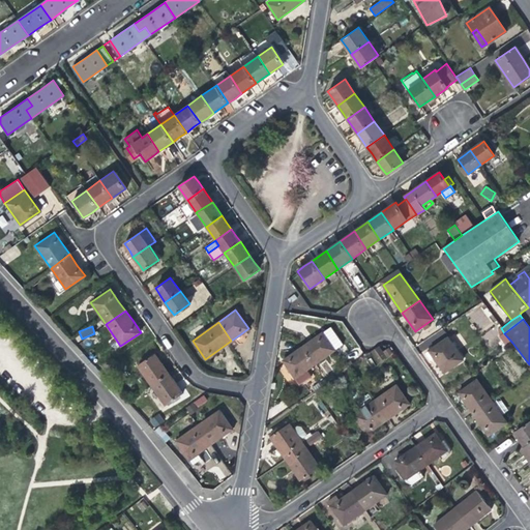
[(316,336),(302,347),(315,363),(344,343),(332,326),(316,336)]
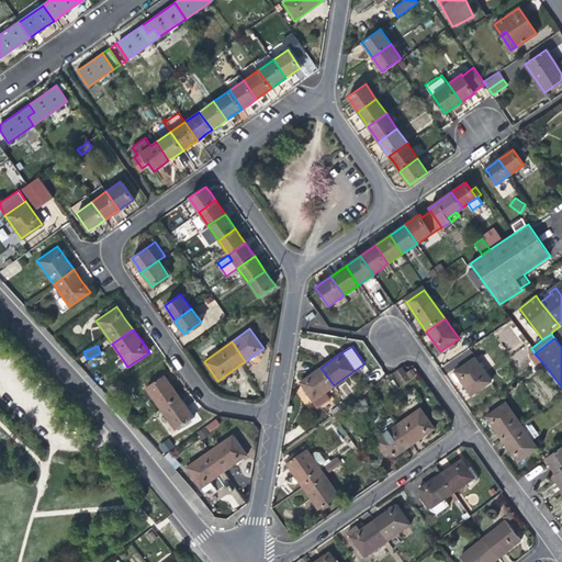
[(459,367),(473,356),(469,350),(454,361),(459,367)]
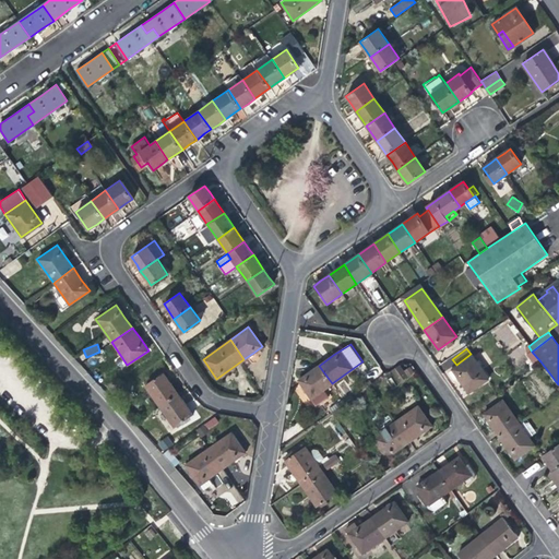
[(468,393),(488,379),(472,356),(452,370),(460,381),(468,393)]
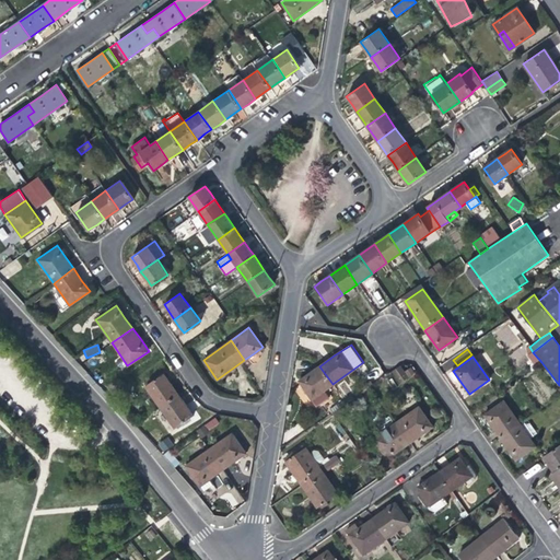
[(409,376),(400,364),(393,371),(400,383),(409,376)]
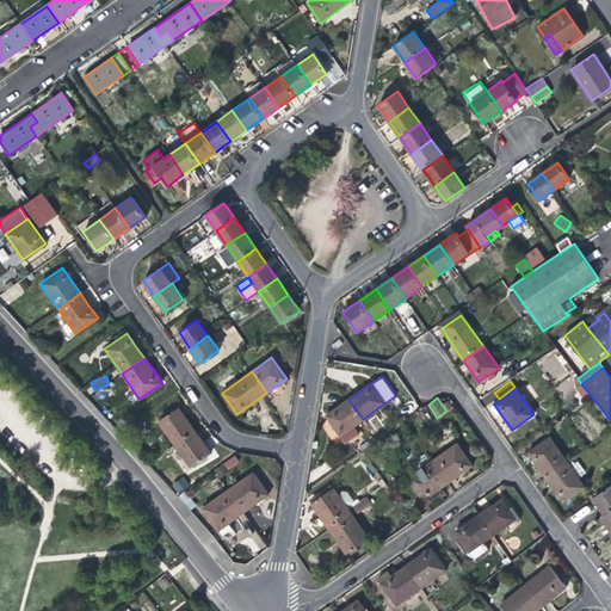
[(353,426),(363,419),(349,400),(339,407),(326,415),(345,443),(358,433),(353,426)]
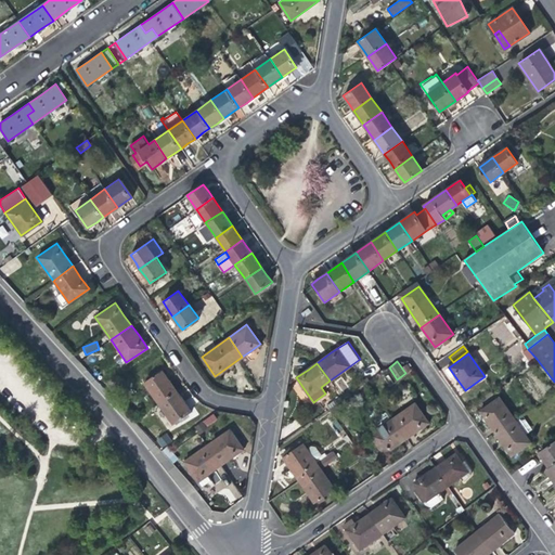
[(144,384),(158,403),(176,391),(170,382),(162,371),(144,384)]
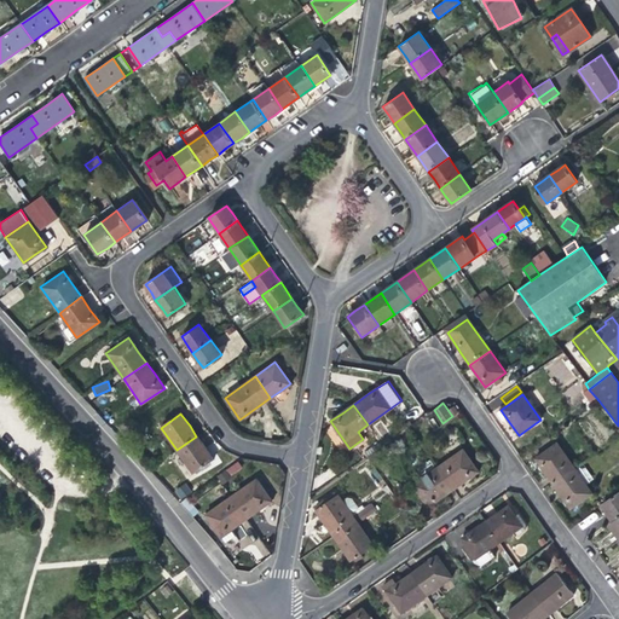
[(204,447),(196,437),(177,450),(192,472),(212,458),(204,447)]
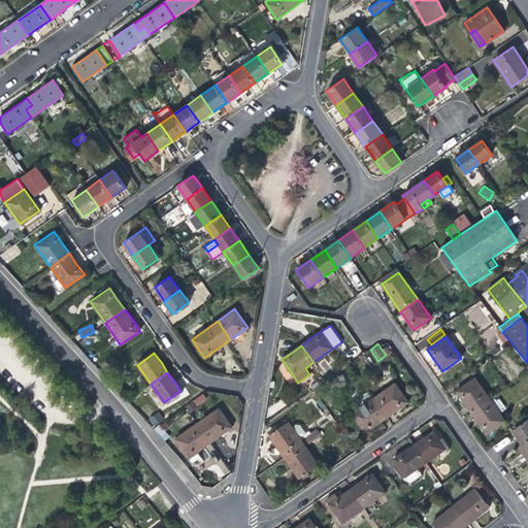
[(465,403),(471,413),(490,400),(474,378),(457,391),(465,403)]
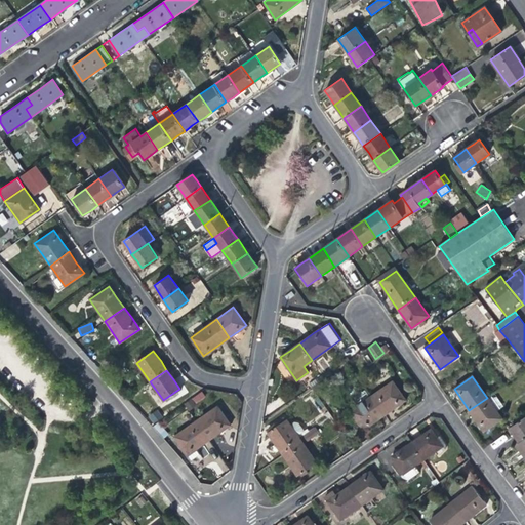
[(392,381),(371,397),(385,415),(395,408),(405,401),(392,381)]
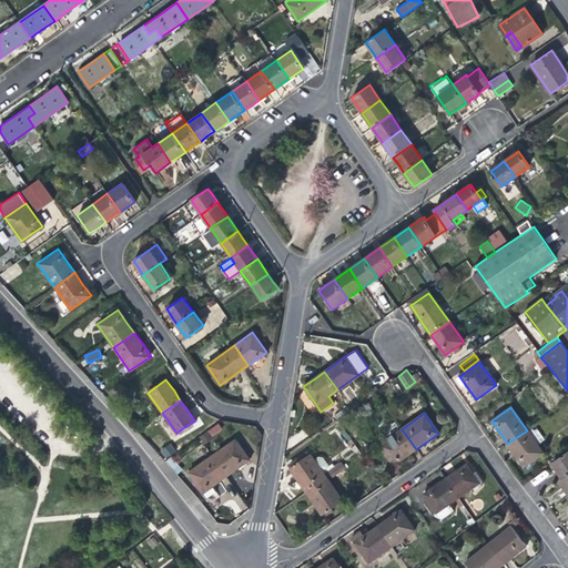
[(213,436),(223,429),(219,423),(209,430),(213,436)]
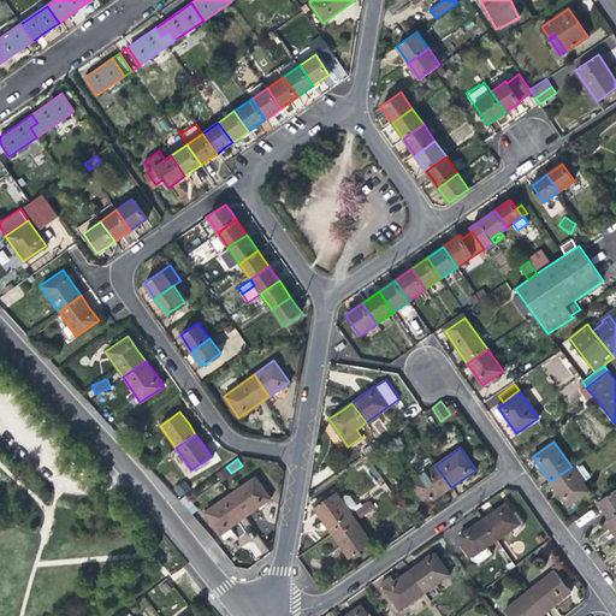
[(415,467),(421,475),(433,467),(428,458),(415,467)]
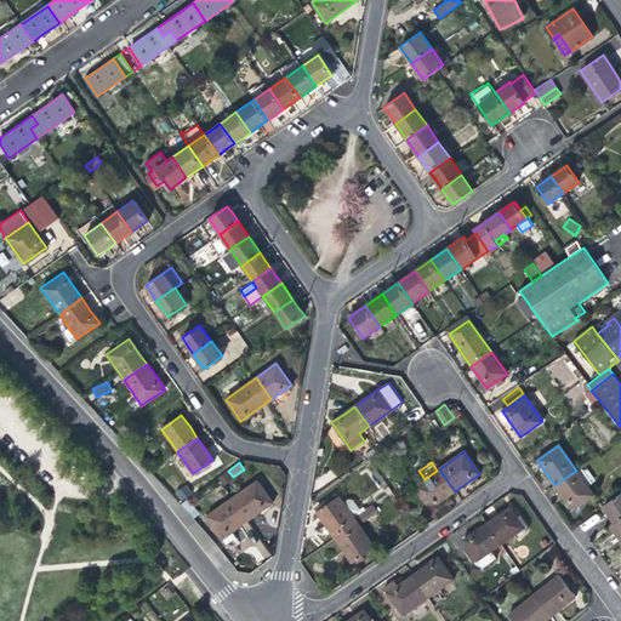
[(443,500),(455,491),(439,469),(437,471),(425,479),(414,486),(429,510),(443,500)]
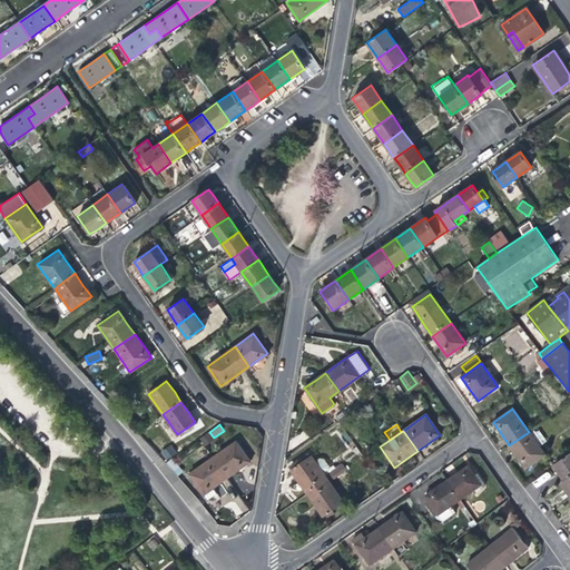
[(544,455),(529,432),(509,445),(518,459),(526,469),(544,455)]
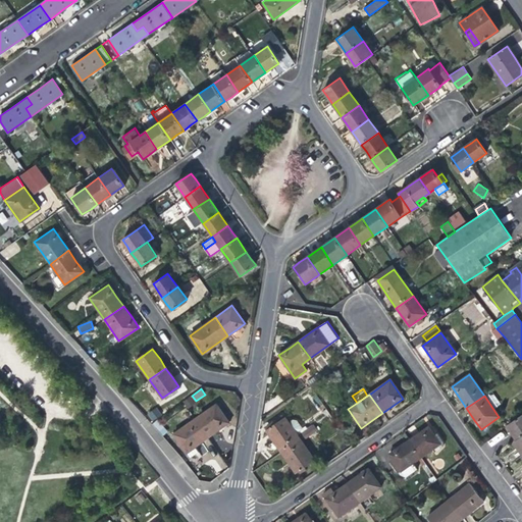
[(215,404),(195,419),(207,437),(219,429),(228,422),(215,404)]
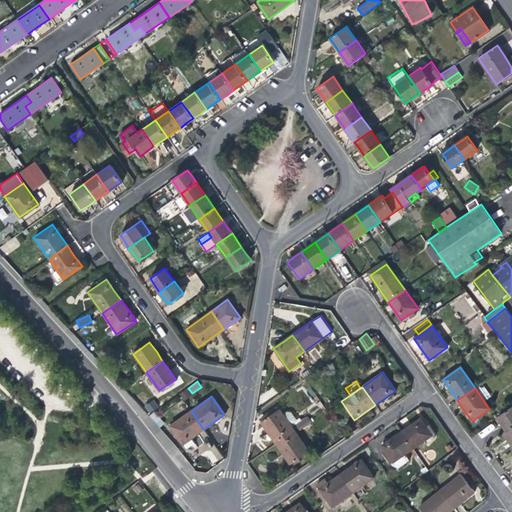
[(149,413),(158,407),(153,399),(144,406),(149,413)]
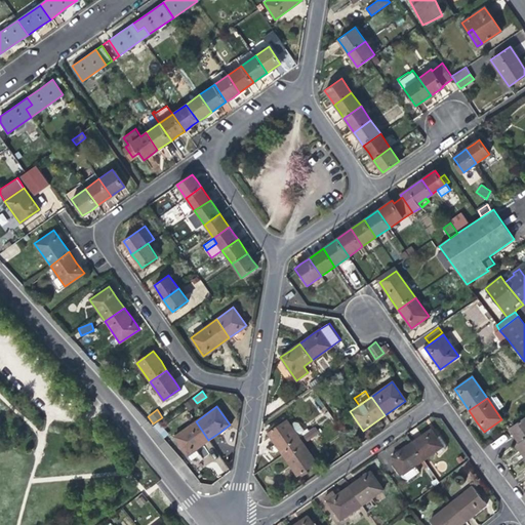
[(275,444),(282,454),(301,441),(297,436),(289,425),(286,418),(267,432),(275,444)]
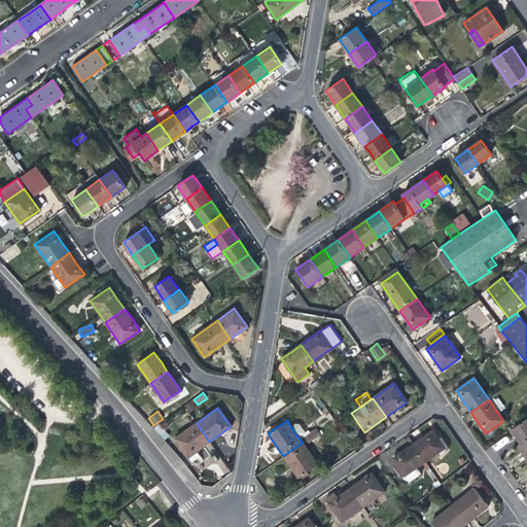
[(517,437),(522,445),(526,441),(526,420),(512,430),(517,437)]
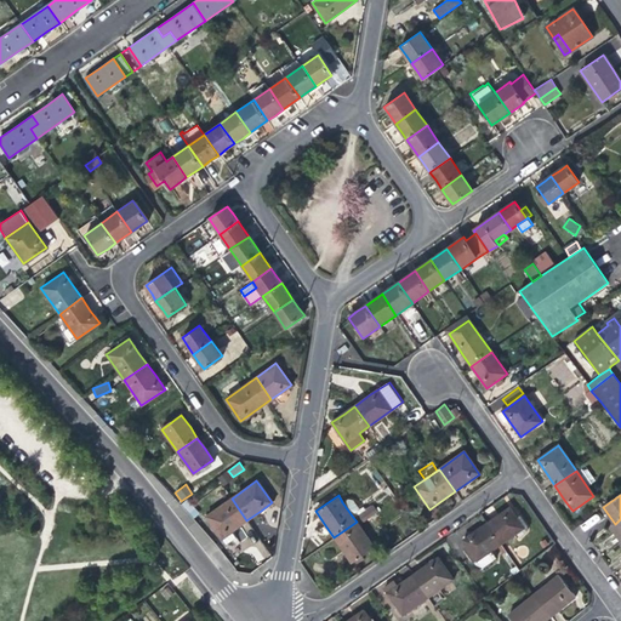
[(239,525),(246,520),(232,499),(206,517),(221,537),(222,537),(228,545),(238,537),(233,530),(239,525)]
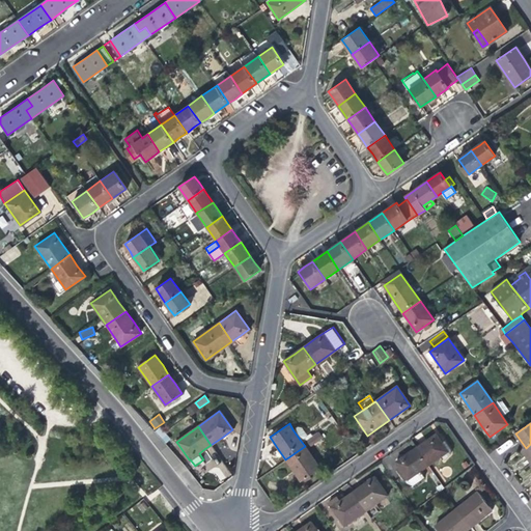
[(292,429),(301,441),(307,436),(301,427),(297,426),(292,429)]
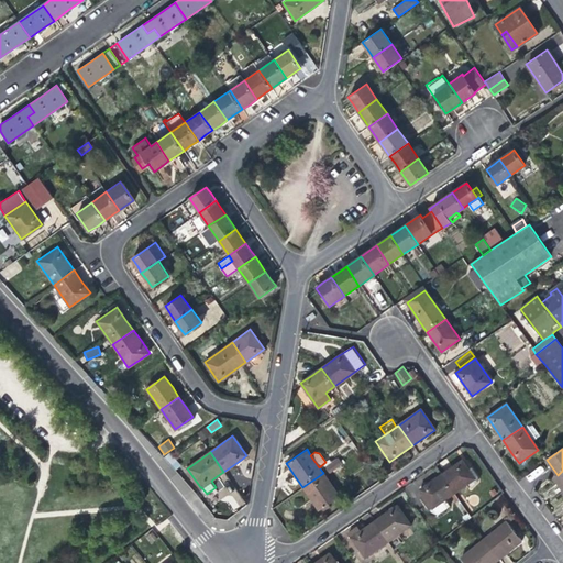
[(326,462),(319,467),(323,473),(340,461),(335,455),(326,462)]
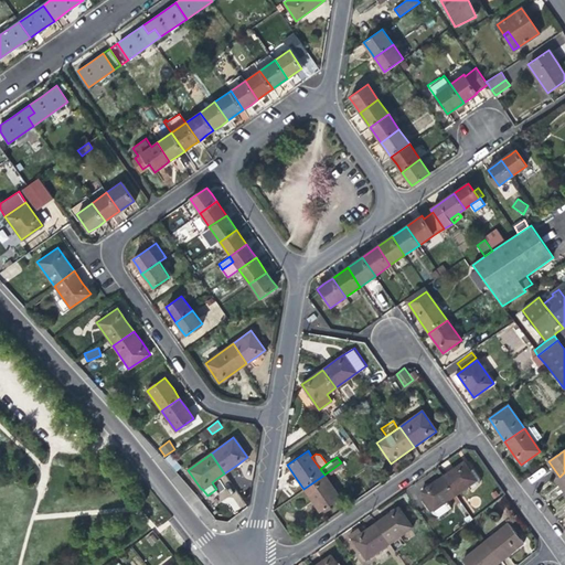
[(455,469),(444,477),(457,496),(472,486),(475,490),(482,484),(481,479),(475,470),(471,471),(465,462),(455,469)]
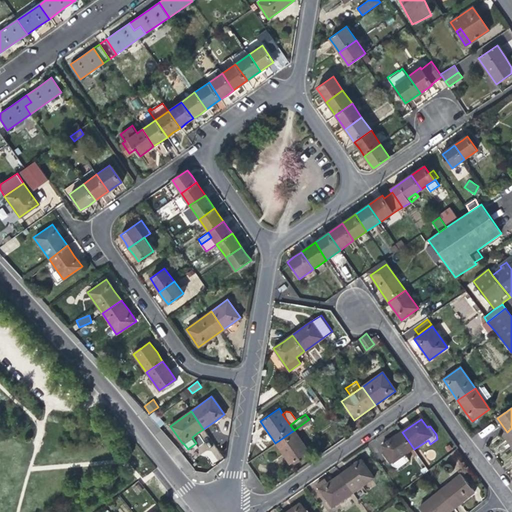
[(309,451),(294,430),(275,443),(290,464),(301,457),(309,451)]
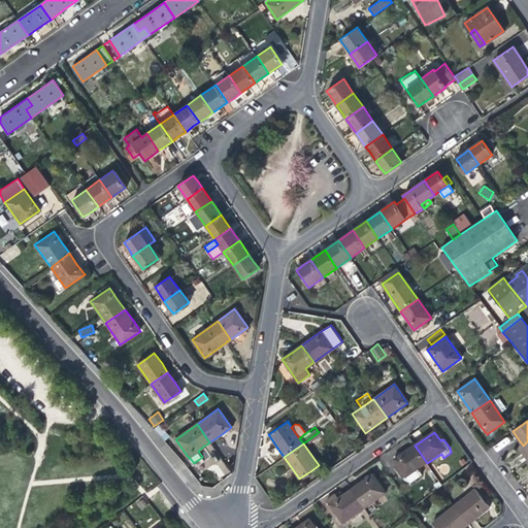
[(419,469),(427,463),(415,446),(405,452),(394,460),(395,462),(392,464),(400,476),(409,482),(421,473),(419,469)]
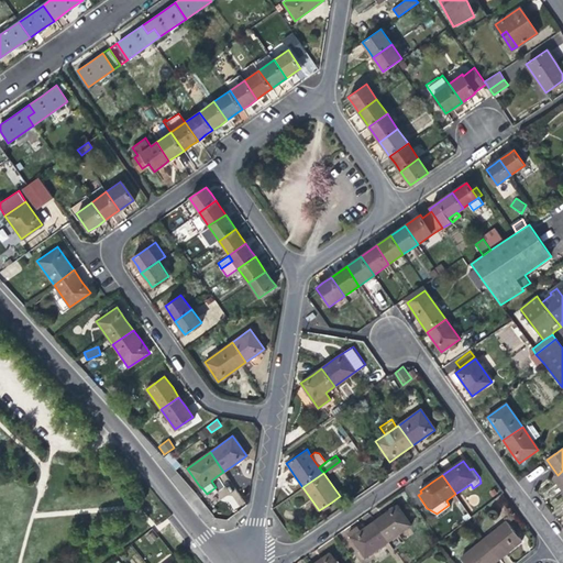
[(388,514),(376,521),(389,541),(411,526),(398,506),(388,514)]
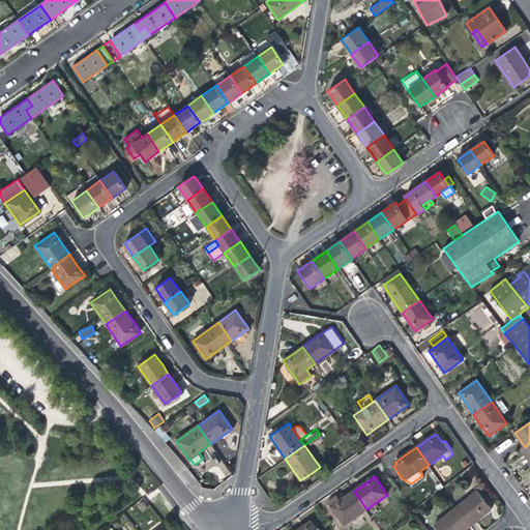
[(345,525),(366,509),(354,491),(346,497),(340,501),(331,506),(345,525)]
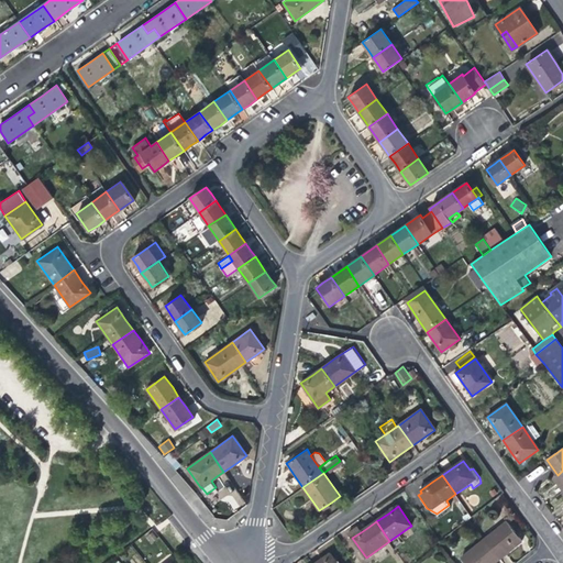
[(507,522),(484,540),(500,560),(511,552),(522,542),(507,522)]
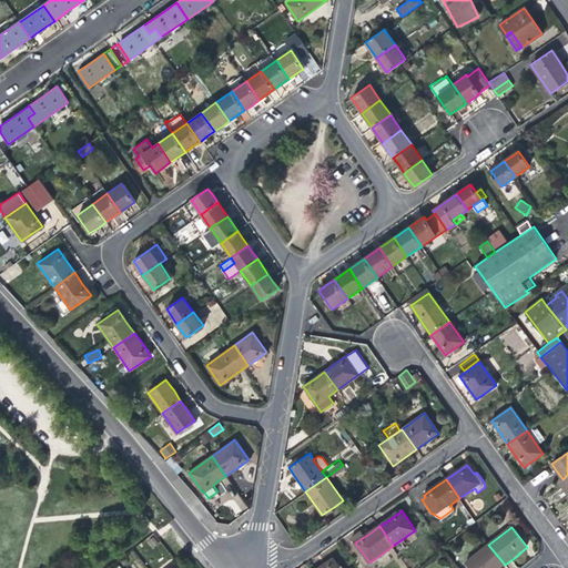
[(352,538),(355,543),(364,537),(361,533),(352,538)]
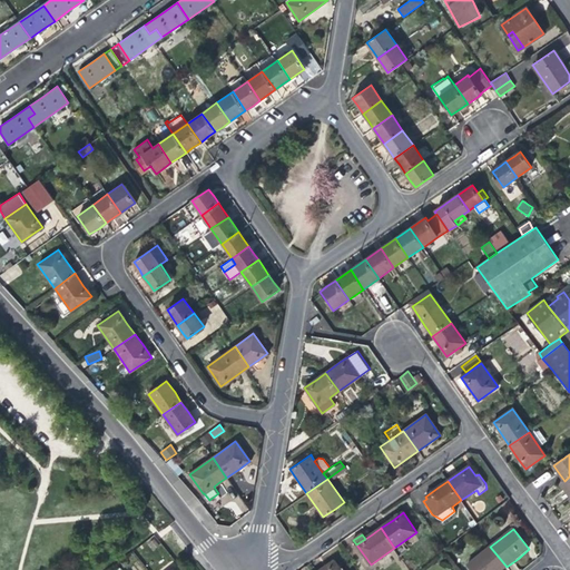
[(502,569),(507,567),(490,547),(467,566),(470,569),(502,569)]
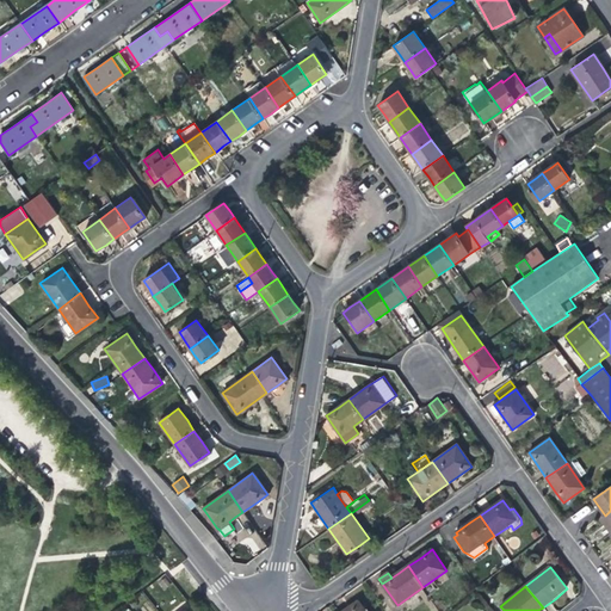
[(347,609),(343,610),(365,610),(358,600),(347,609)]
